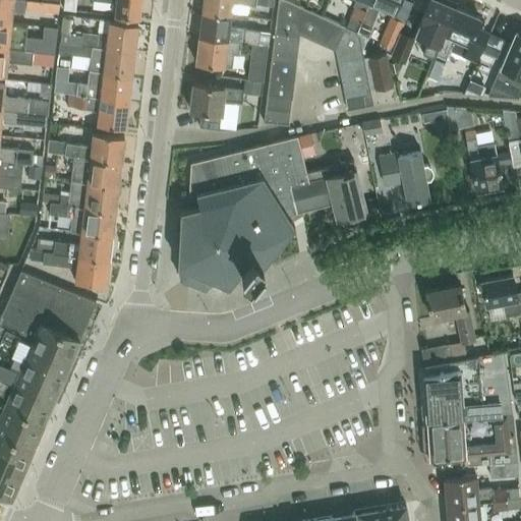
[(0,0),(0,21),(10,23),(11,11),(24,13),(24,9),(57,12),(58,3),(33,0),(0,0)]
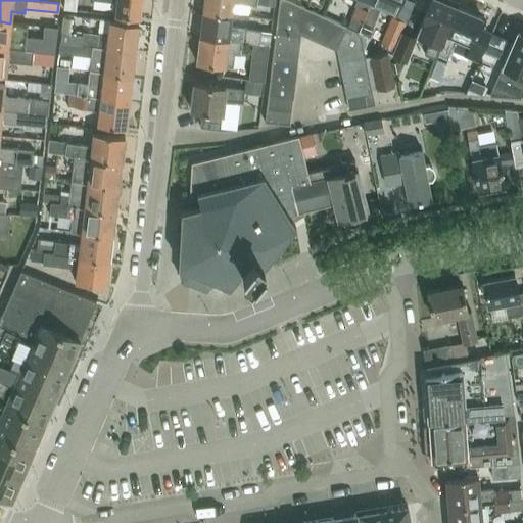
[(76,0),(63,0),(63,10),(75,11),(76,0)]
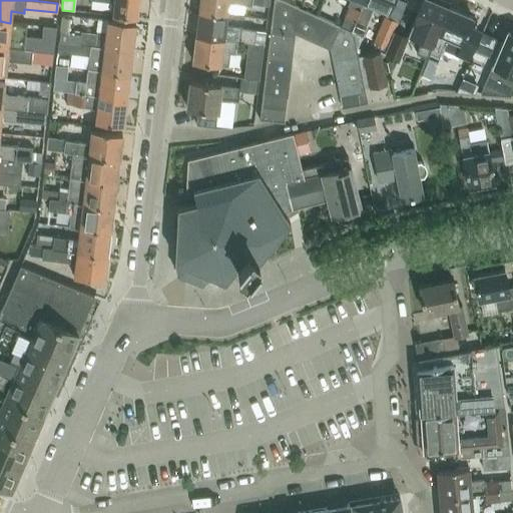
[(136,0),(101,0),(113,1),(111,14),(135,17),(136,0)]
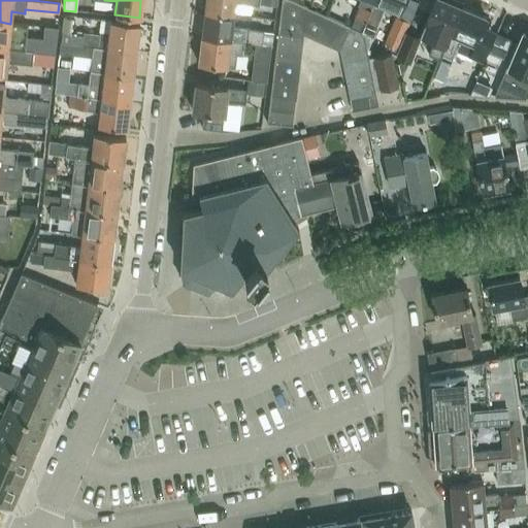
[(204,0),(203,10),(232,14),(233,2),(257,5),(257,4),(257,0),(204,0)]
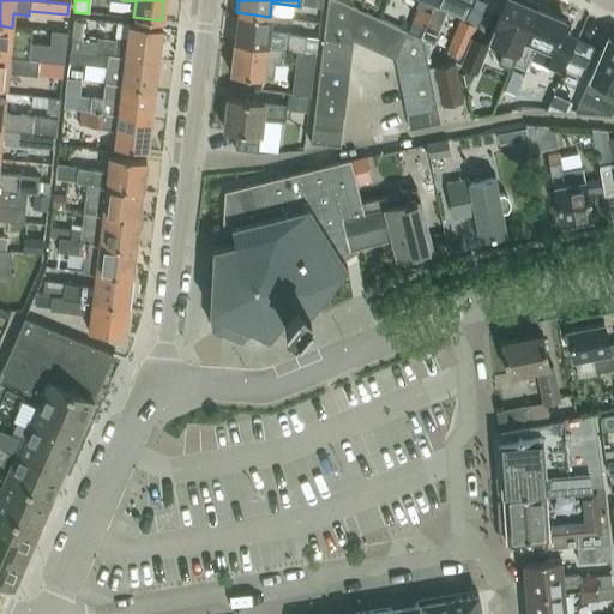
[(369,48),(381,20),(377,18),(337,0),(326,0),(323,38),(351,43),(353,40),(369,48)]
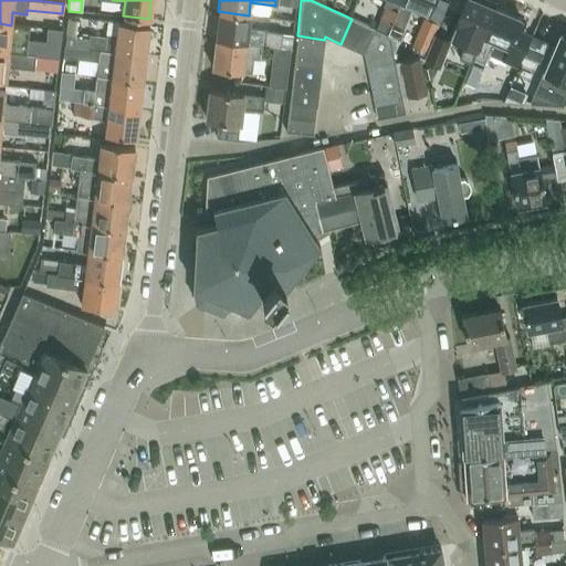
[(357,0),(352,0),(347,7),(370,23),(377,14),(357,0)]
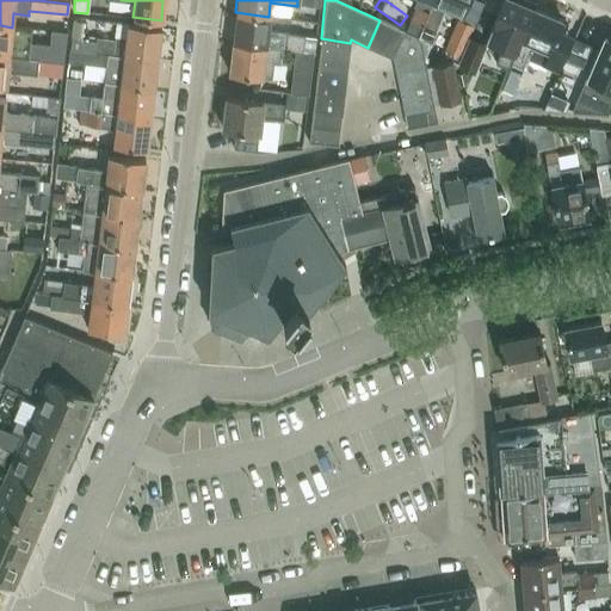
[(421,25),(432,0),(415,0),(413,7),(415,8),(409,20),(405,32),(406,32),(417,37),(421,25)]
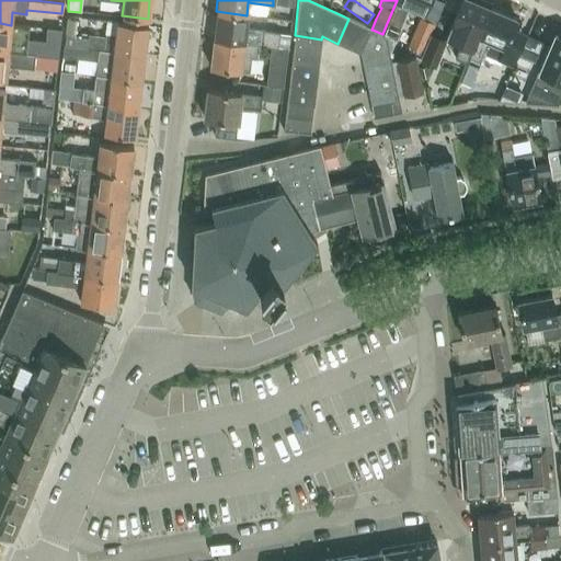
[(382,34),(386,35),(395,39),(409,8),(423,13),(427,0),(397,0),(387,23),(382,34)]
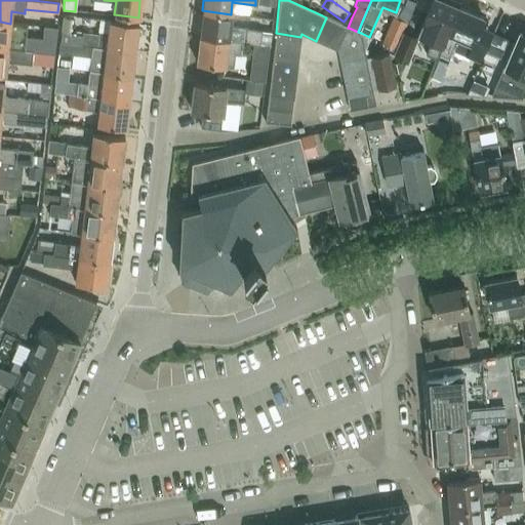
[(435,58),(456,7),(449,4),(450,0),(449,0),(432,0),(417,35),(431,40),(425,54),(435,58)]
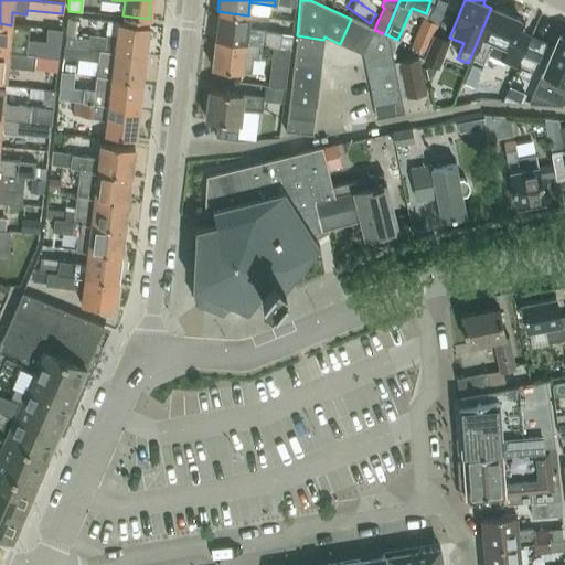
[(491,8),(468,63),(469,64),(471,59),(481,63),(486,54),(512,65),(524,38),(526,32),(514,28),(519,19),(492,8),(491,8)]
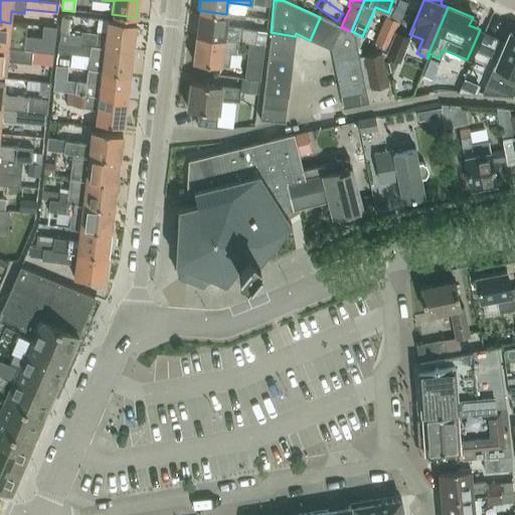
[(198,10),(195,36),(236,41),(247,43),(264,45),(266,31),(255,30),(225,26),(226,14),(198,10)]
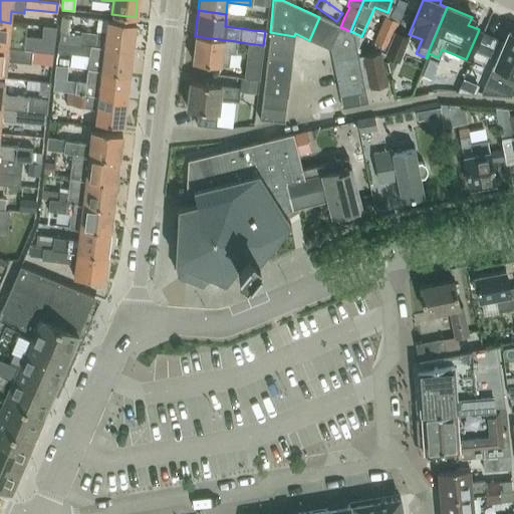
[(60,19),(59,30),(68,31),(70,16),(64,15),(61,15),(60,19)]
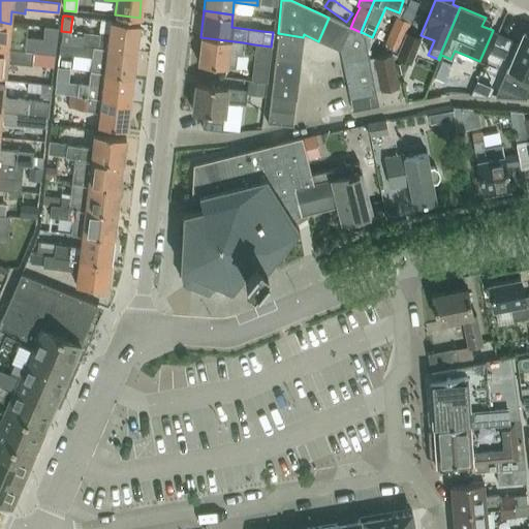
[(397,50),(409,22),(396,17),(384,43),(397,50)]
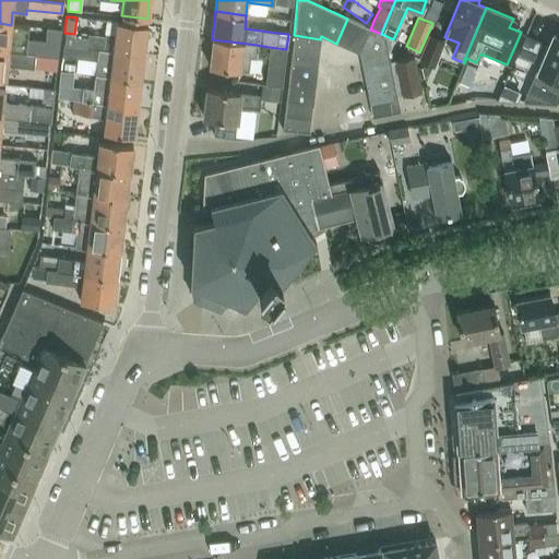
[(336,44),(359,55),(360,56),(371,30),(370,30),(347,19),(336,44)]
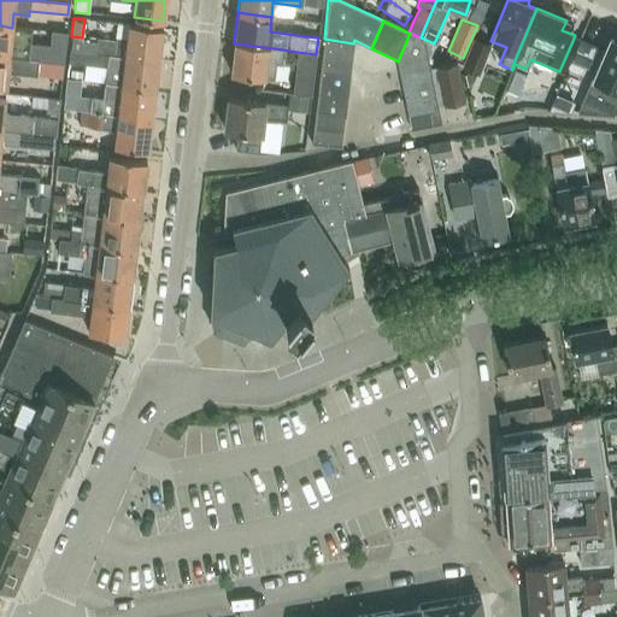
[(0,57),(37,62),(37,58),(28,57),(31,29),(12,28),(0,25),(0,57)]
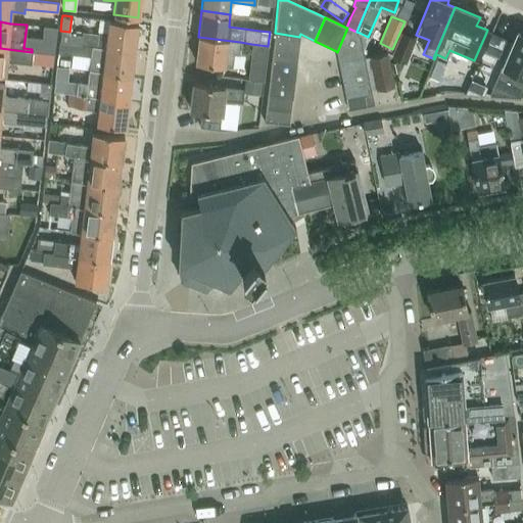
[(82,36),(81,44),(134,50),(137,25),(108,21),(107,34),(97,33),(97,34),(83,33),(83,35),(82,36)]
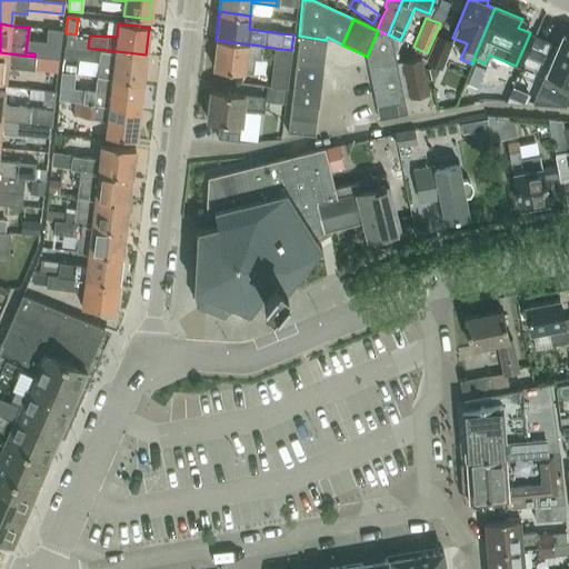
[(367,57),(366,56),(368,70),(397,63),(391,36),(388,35),(378,30),(367,57)]
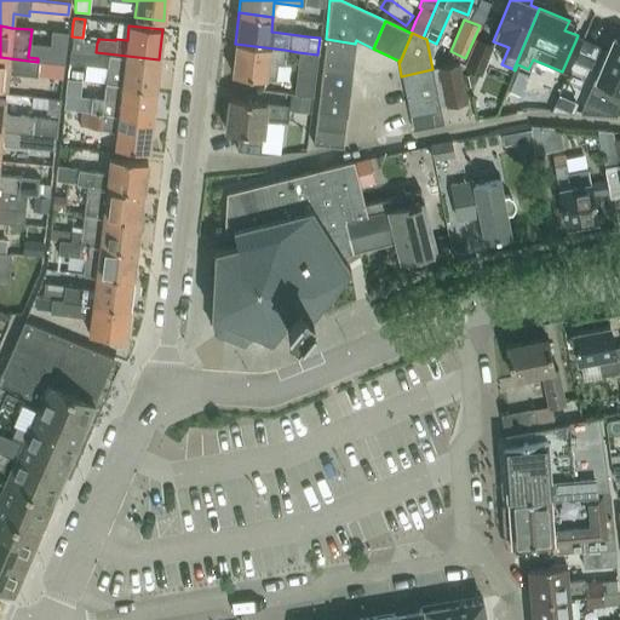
[(355,44),(326,39),(322,69),(351,74),(355,44)]
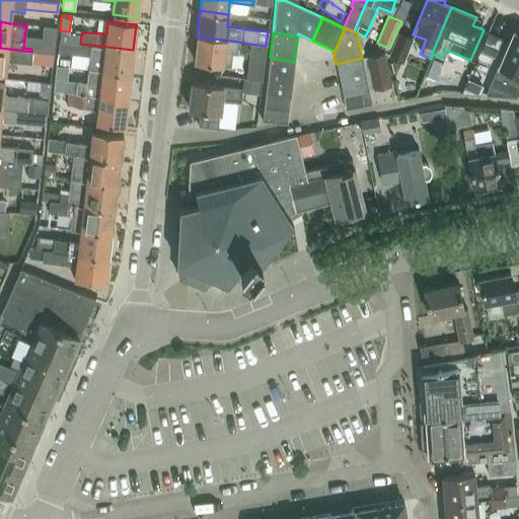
[(512,32),(486,95),(488,95),(514,97),(518,85),(518,34),(514,33),(512,32)]
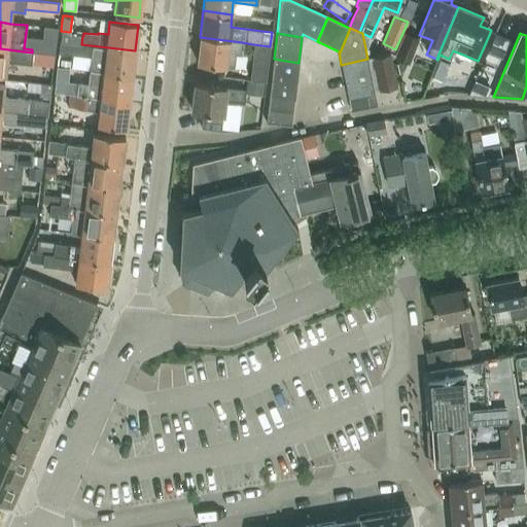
[(411,56),(418,39),(403,34),(397,49),(411,56)]
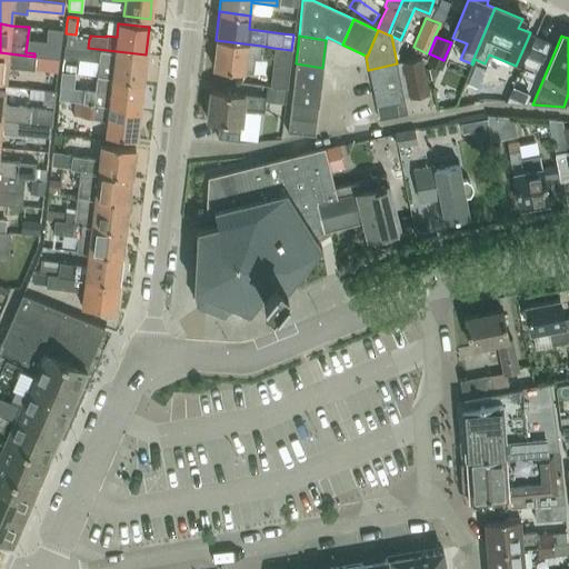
[(527,56),(549,66),(557,47),(535,38),(527,56)]
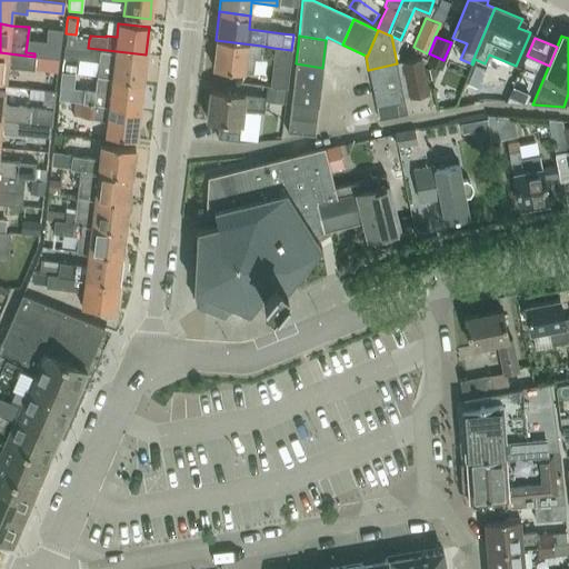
[(259,60),(261,46),(216,40),(212,69),(251,75),(253,59),(259,60)]
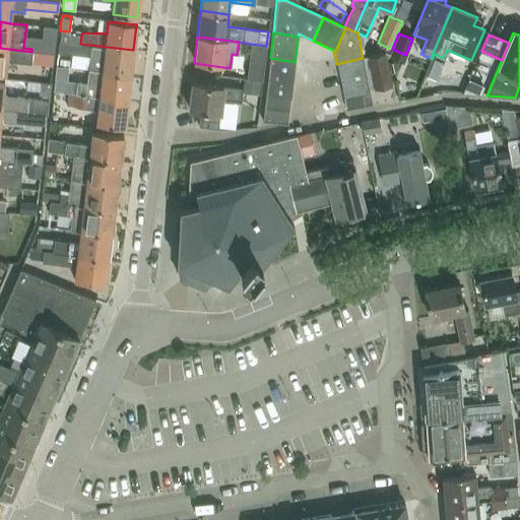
[(80,44),(80,45),(64,43),(59,43),(57,53),(89,57),(87,70),(130,75),(133,50),(80,44)]
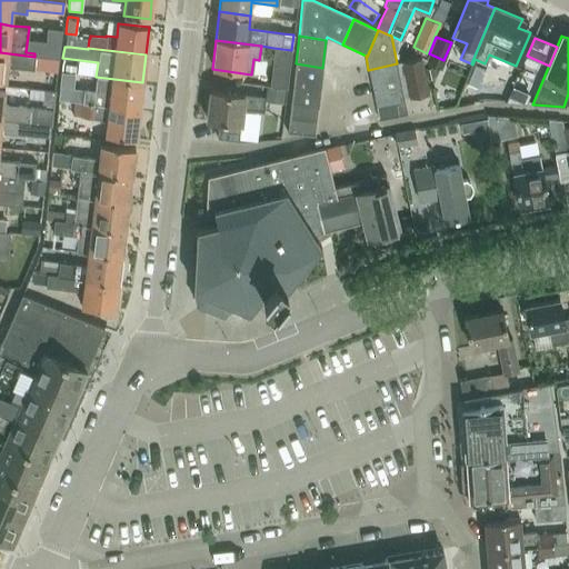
[(271,67),(288,69),(291,50),(273,48),(271,67)]
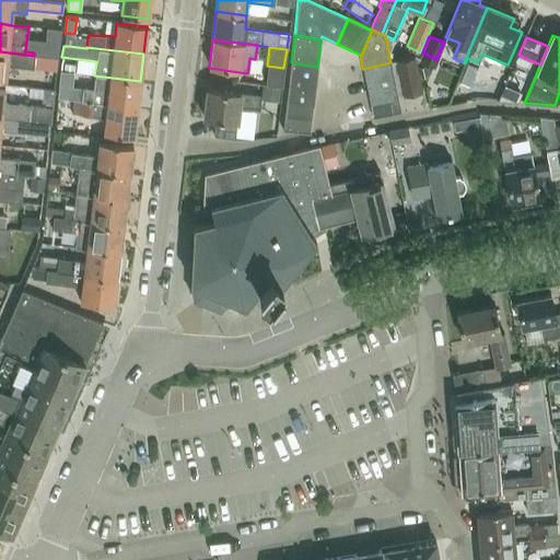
[(34,56),(0,51),(0,80),(4,81),(7,67),(33,69),(33,68),(55,70),(57,58),(34,56)]
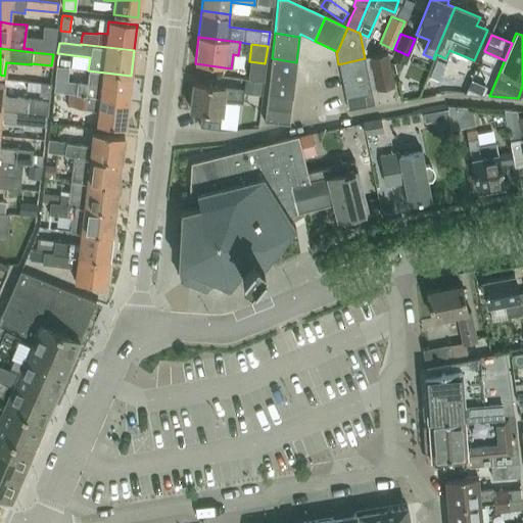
[(391,86),(385,54),(370,57),(376,89),(391,86)]
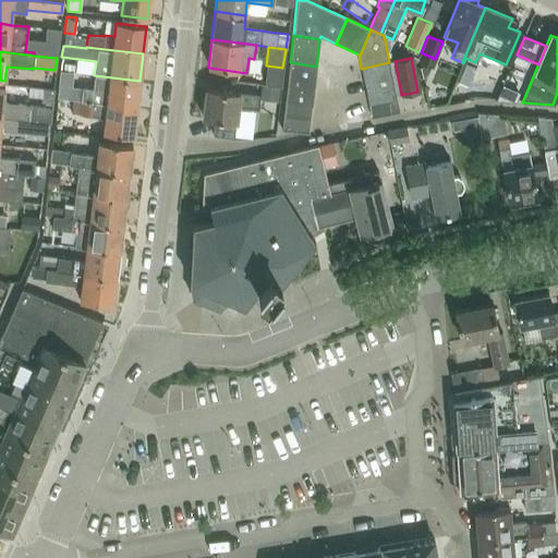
[(290,62),(287,88),(313,93),(316,67),(290,62)]
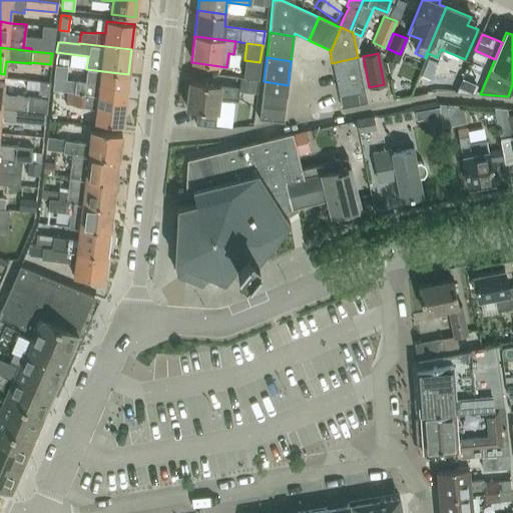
[(360,69),(358,57),(332,63),(335,74),(360,69)]
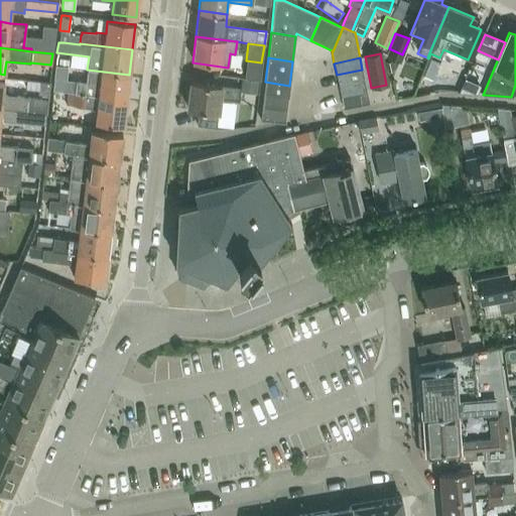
[(58,58),(57,66),(67,67),(68,59),(58,58)]
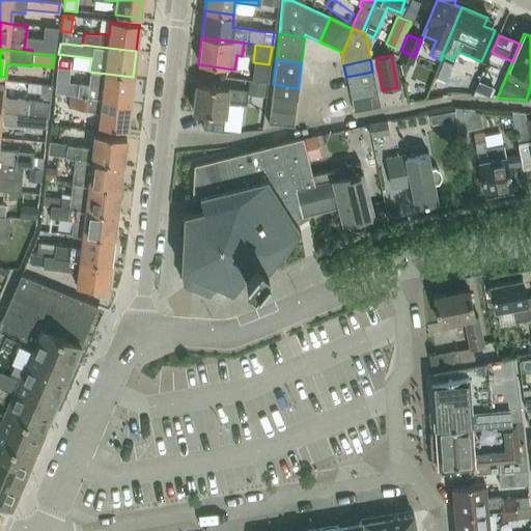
[(452,64),(443,60),(427,98),(440,95),(452,64)]
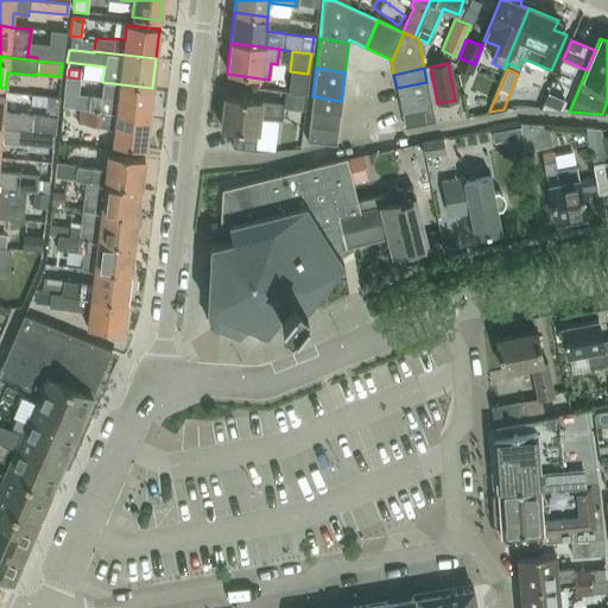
[(89,97),(88,111),(149,118),(152,88),(102,82),(101,97),(89,95),(89,97)]
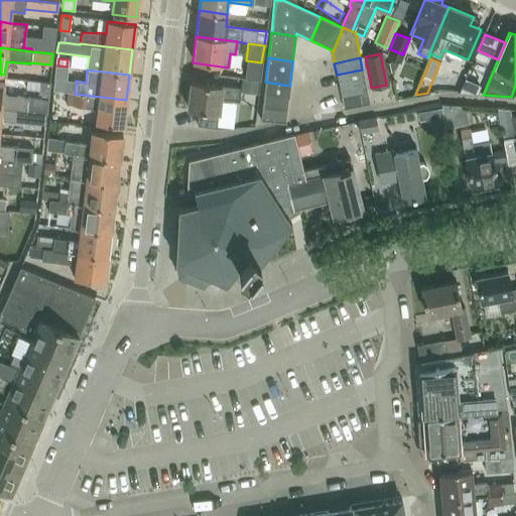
[(362,70),(337,75),(339,86),(364,81),(362,70)]
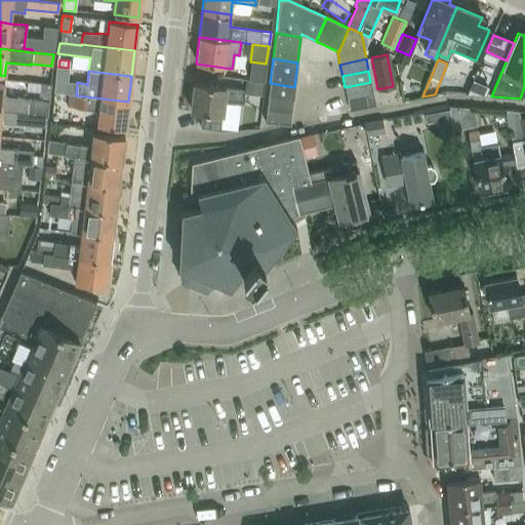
[(260,95),(263,81),(248,79),(245,79),(243,93),(260,95)]
